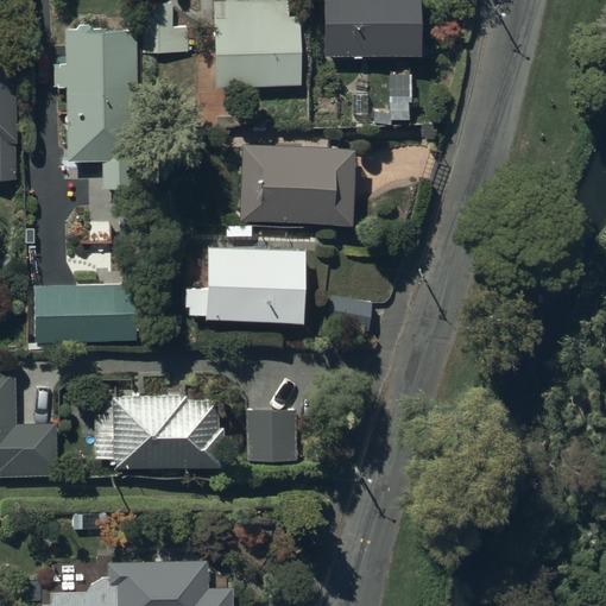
[(226,0),(226,2),(215,2),(216,86),(301,84),(298,0),(226,0)]
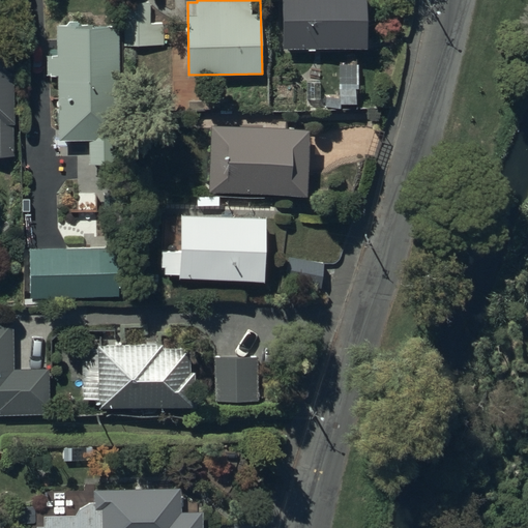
[(282,0),(282,49),(368,49),(367,0),(282,0)]
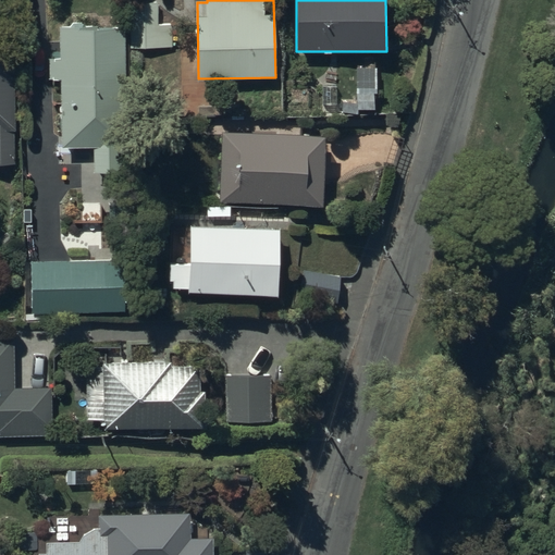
[(171,1),(133,1),(134,47),(173,46),(171,1)]
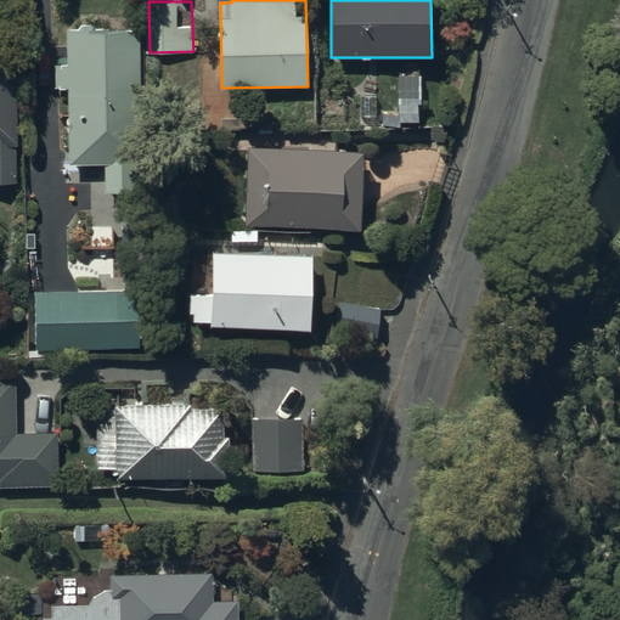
[(82,26),(82,29),(68,29),(68,65),(56,65),(56,89),(68,89),(69,164),(106,164),(106,192),(135,192),(135,162),(141,162),(140,29),(96,29),(96,26),(82,26)]
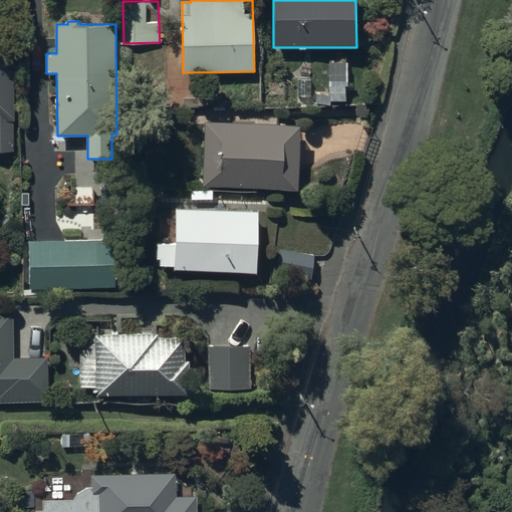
[(0,150),(14,150),(13,38),(0,37),(0,150)]
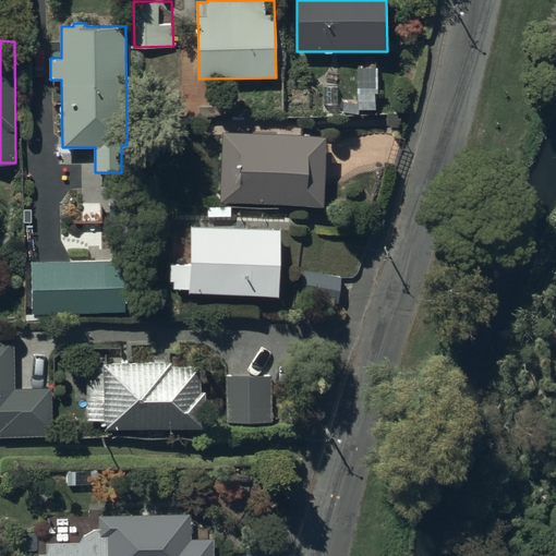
[(224,132),(220,201),(324,208),(326,137),(224,132)]
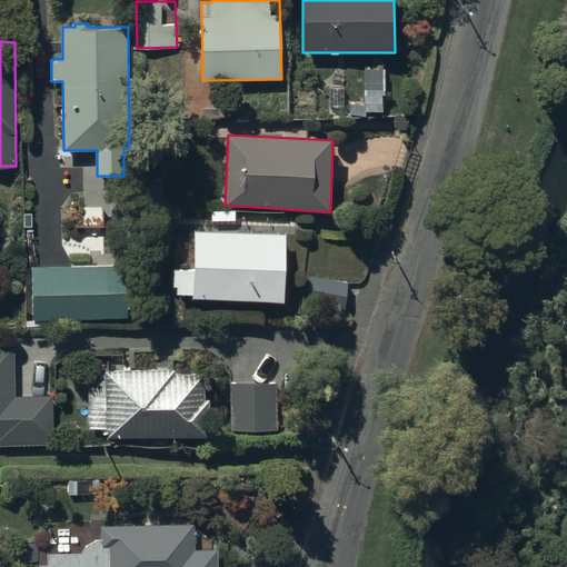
[(286,234),(196,231),(195,269),(175,268),(175,287),(178,287),(178,295),(194,295),(192,298),(284,301),(286,234)]
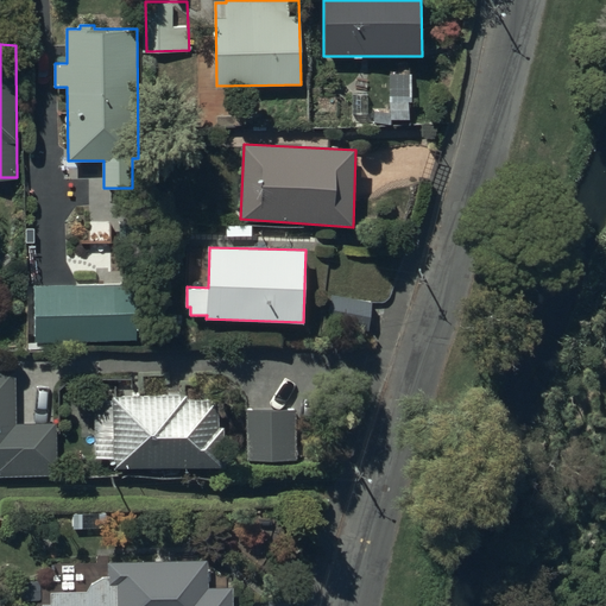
[(136,283),(36,283),(36,341),(136,341),(136,283)]
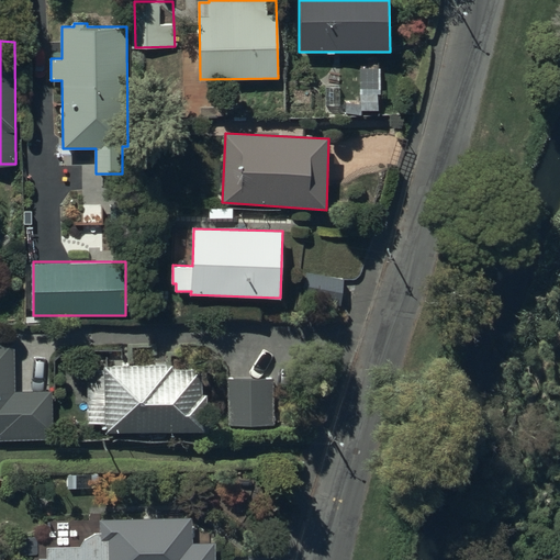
[(344,278),(308,270),(302,300),(338,306),(344,278)]
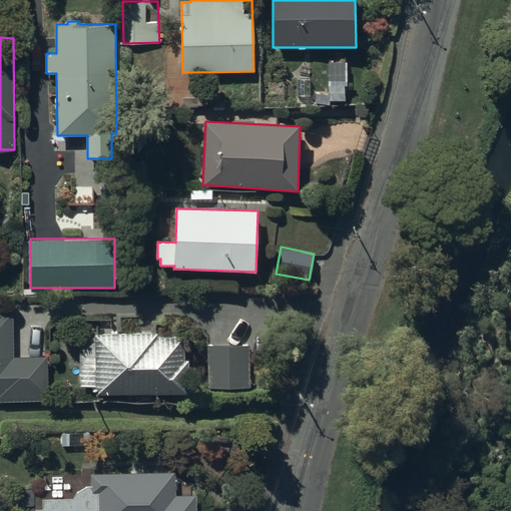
[(0,401),(50,400),(49,356),(14,357),(12,313),(0,313),(0,401)]
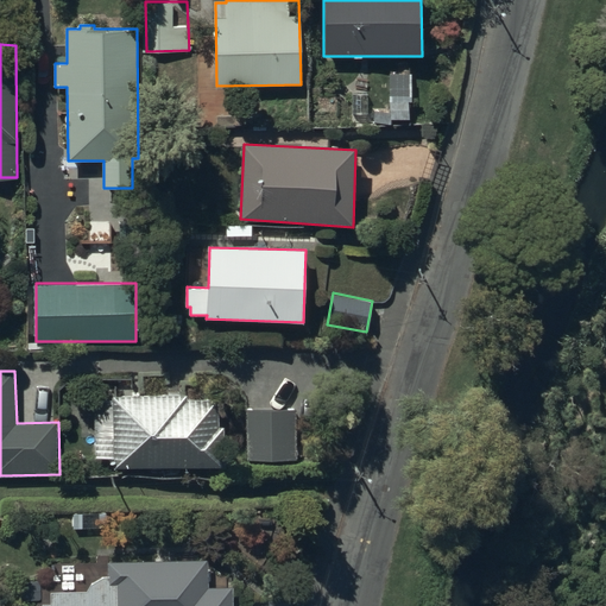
[(114,456),(115,469),(225,467),(223,427),(219,427),(218,402),(208,402),(208,399),(187,399),(187,395),(113,397),(113,402),(94,402),(95,456),(114,456)]
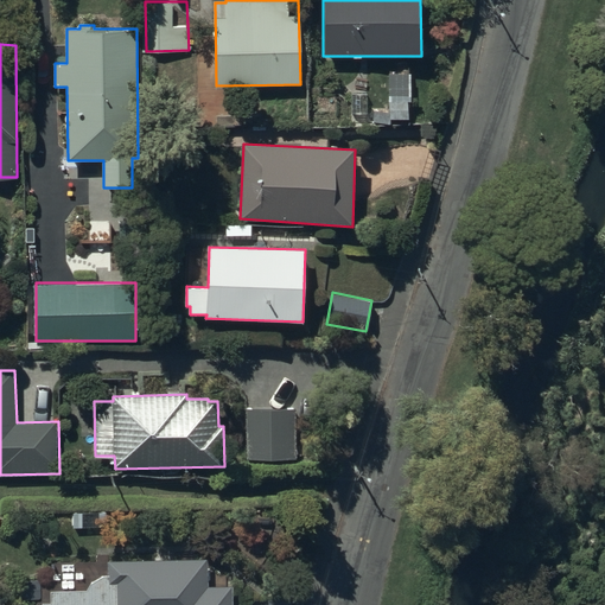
[(297,407),(247,407),(246,459),(295,459),(297,407)]
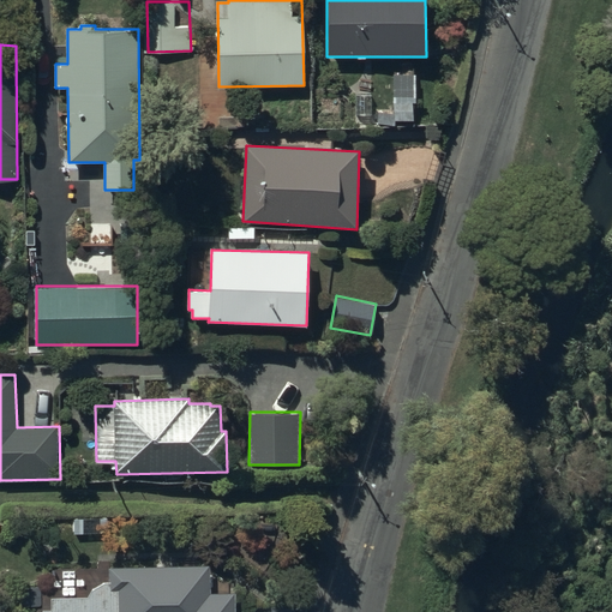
[(43,609),(42,611),(235,611),(237,594),(211,594),(211,565),(111,567),(111,581),(94,586),(89,597),(52,598),(53,609),(43,609)]
